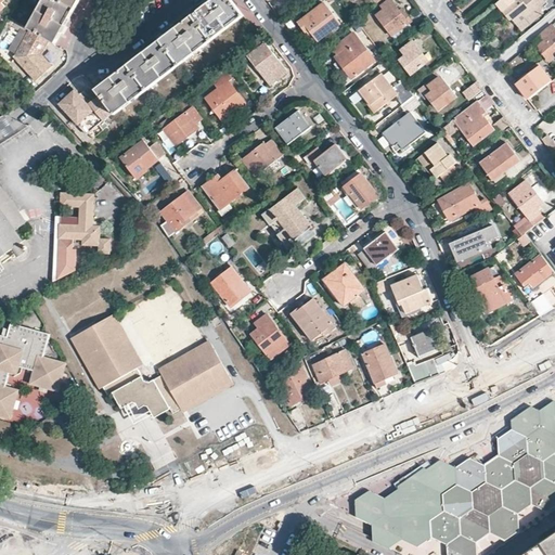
[(61,0),(41,0),(27,27),(29,29),(49,39),(55,42),(66,23),(75,8),(61,0)]
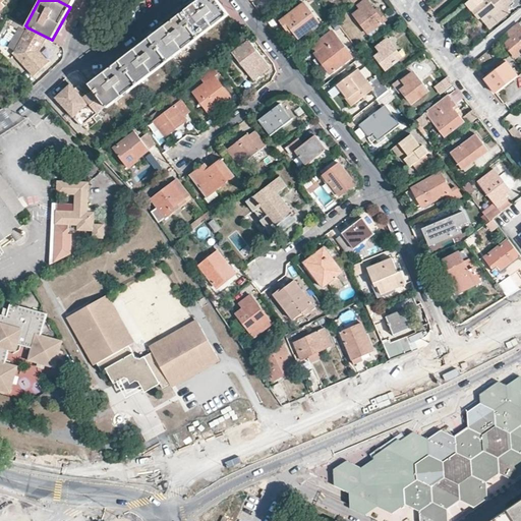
[(228,14),(216,0),(197,0),(166,24),(149,38),(167,61),(228,14)]
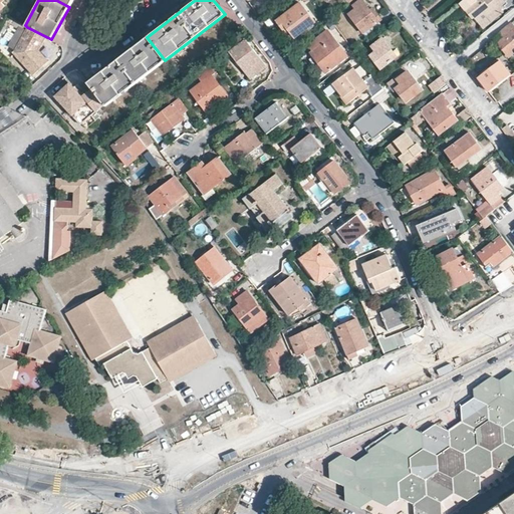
[(362,0),(358,0),(352,5),(354,8),(347,14),(362,32),(378,21),(381,18),(373,8),(370,10),(362,0)]
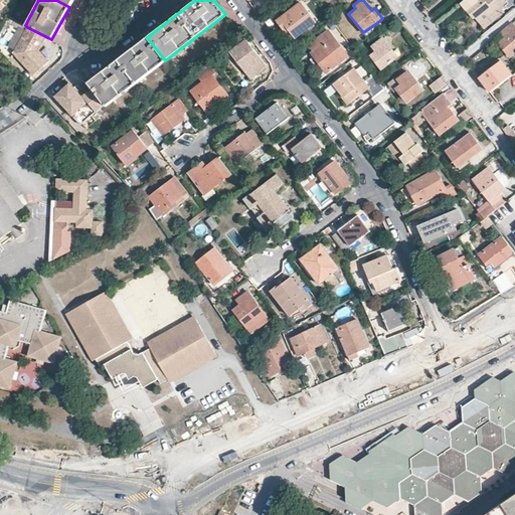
[(488,5),(483,0),(477,0),(477,1),(476,0),(465,0),(461,4),(466,10),(473,19),(475,17),(484,28),(504,12),(502,9),(501,9),(499,6),(496,8),(492,2),(488,5)]
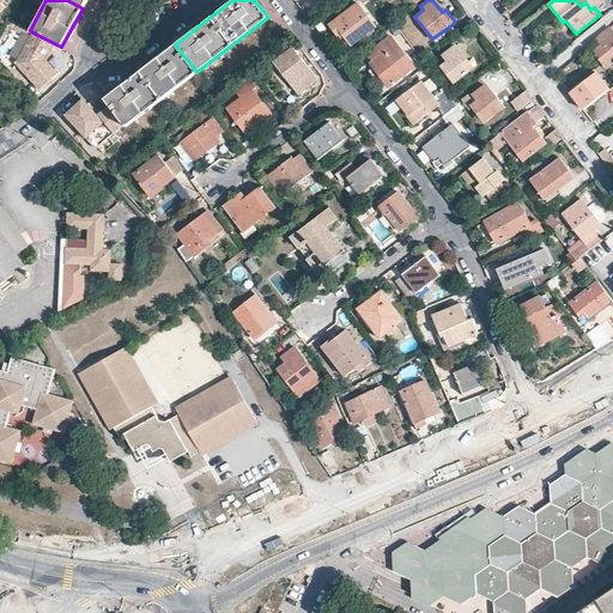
[(612,0),(575,0),(581,6),(586,2),(590,10),(594,7),(596,11),(598,11),(600,10),(599,8),(600,7),(604,10),(606,10),(608,7),(612,5),(612,0)]
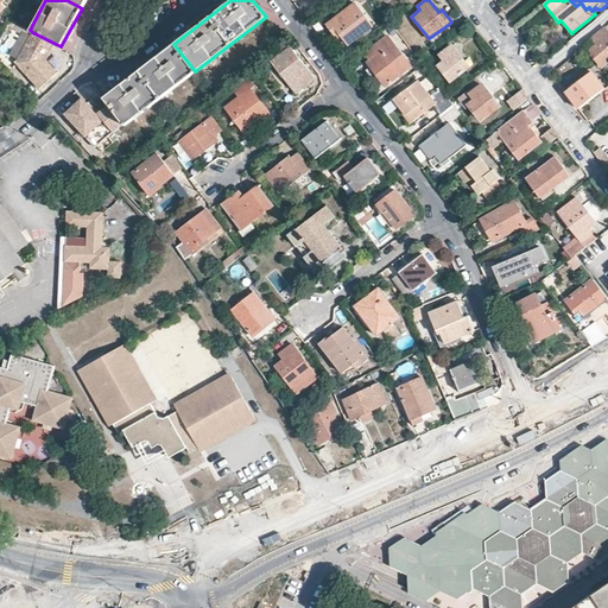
[(355,2),(327,25),(344,48),(373,25),(355,2)]
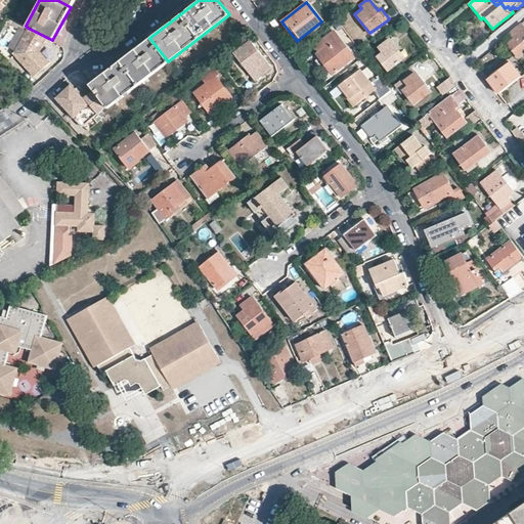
[(389,26),(386,22),(369,33),(374,38),(389,26)]
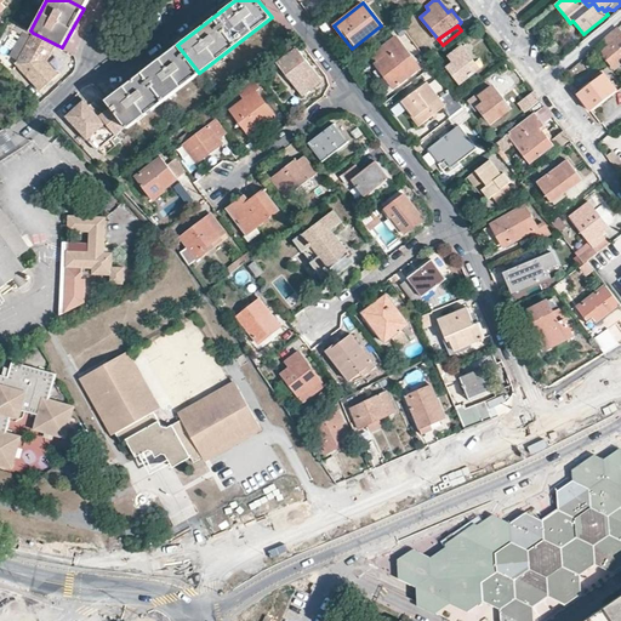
[(620,33),(615,26),(598,40),(603,46),(600,50),(614,67),(620,61),(620,33)]
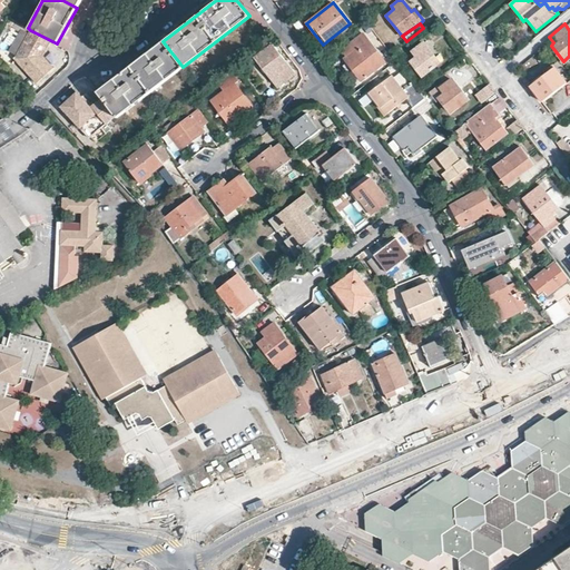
[(29,31),(20,27),(8,49),(17,53),(29,31)]
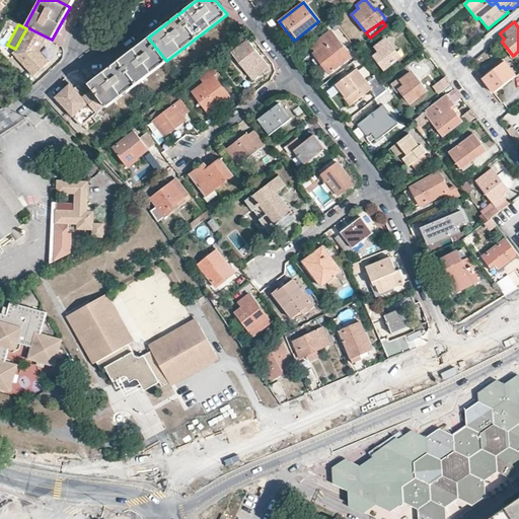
[(46,36),(27,27),(26,28),(15,49),(13,53),(39,50),(46,36)]
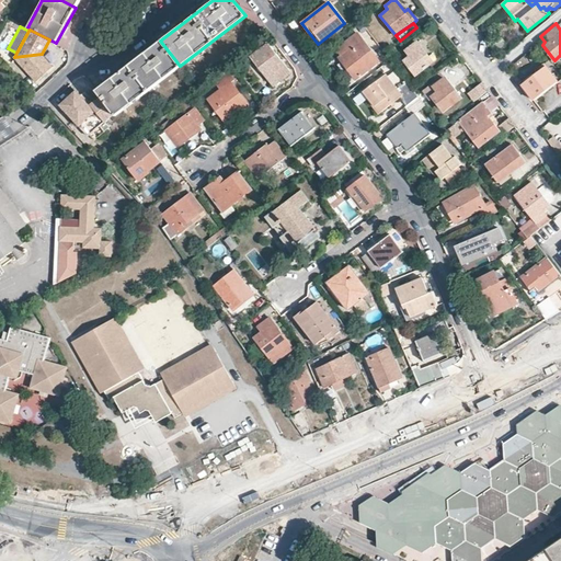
[(357,32),(336,49),(341,55),(338,58),(355,79),(380,60),(357,32)]
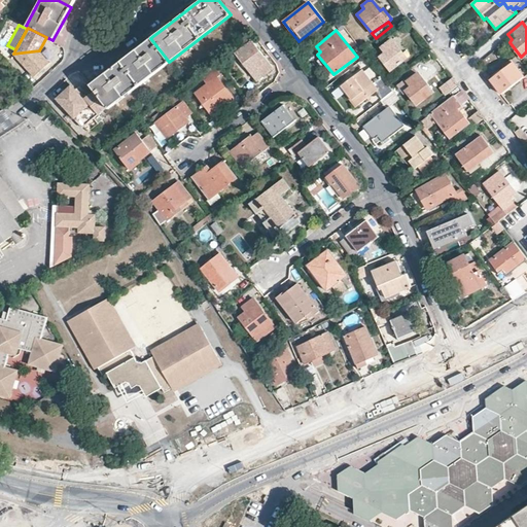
[(107,71),(91,84),(95,90),(107,106),(109,108),(169,62),(150,38),(138,47),(107,71)]
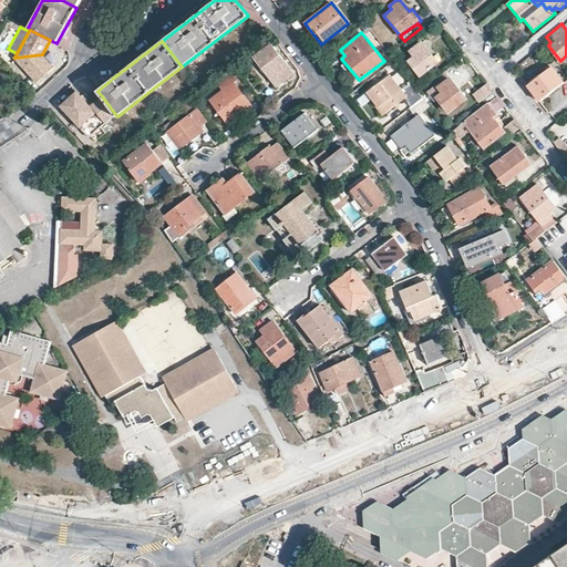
[(421,42),(404,54),(420,74),(436,62),(421,42)]
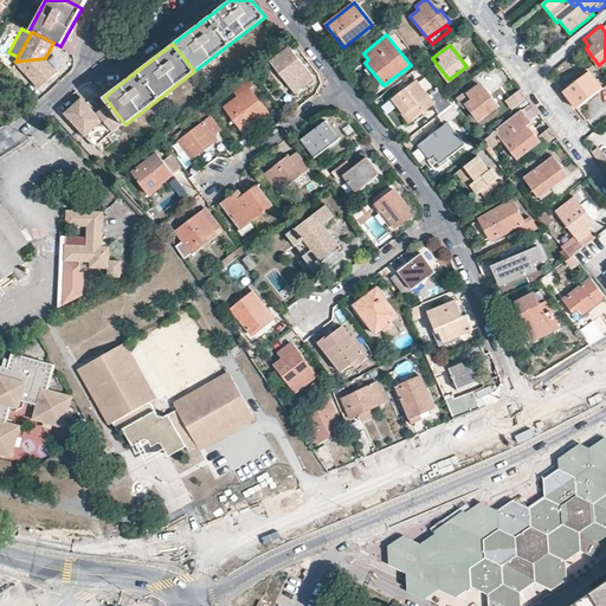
[(288,47),(270,62),(294,92),(314,77),(298,57),(296,58),(288,47)]
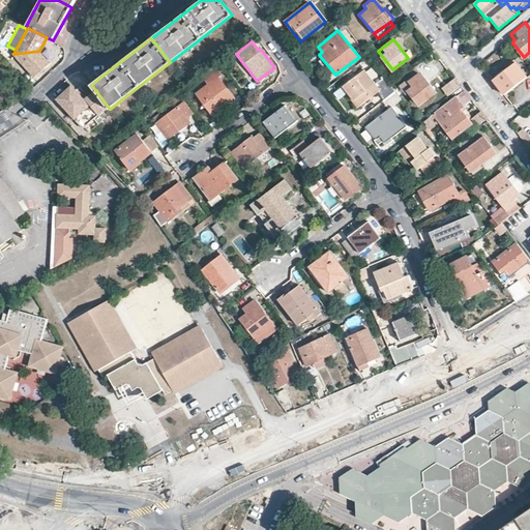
[(39,51),(13,54),(34,77),(50,63),(39,51)]
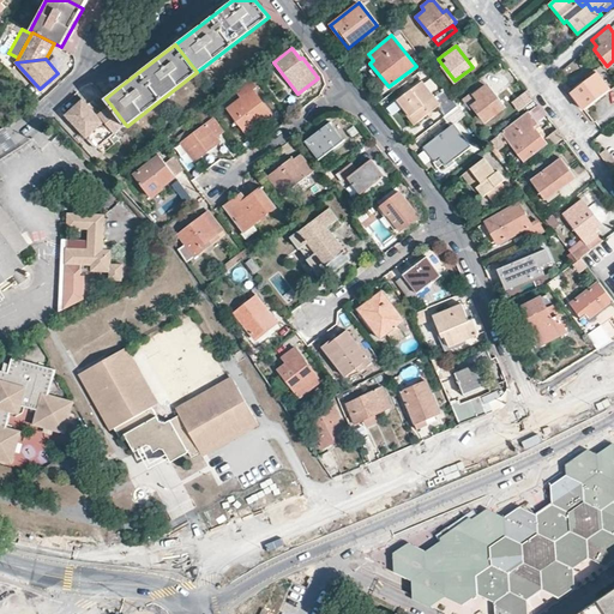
[(573,95),(584,109),(609,88),(599,74),(603,70),(600,66),(570,90),(573,95)]
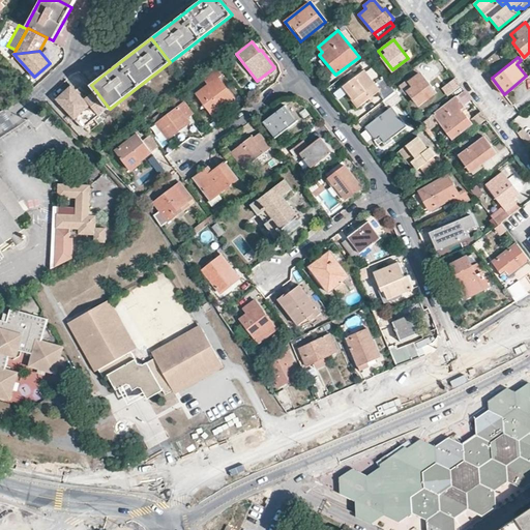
[(216,68),(204,79),(208,85),(197,93),(213,115),(234,97),(218,77),(222,75),(216,68)]
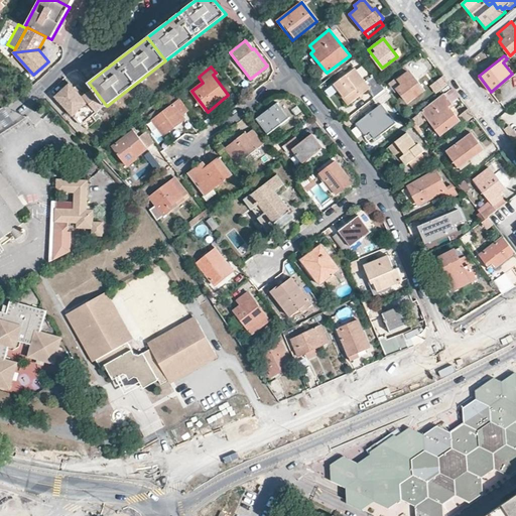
[(384,88),(380,82),(373,74),(365,80),(356,68),(338,81),(342,86),(339,89),(350,103),(366,90),(372,98),(384,88)]
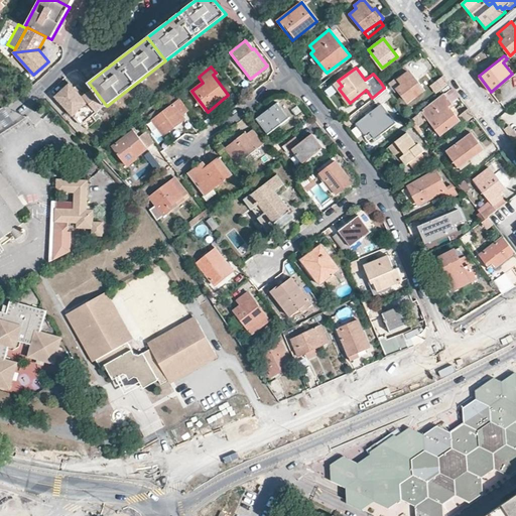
[(409,72),(398,80),(402,85),(397,89),(407,102),(422,90),(409,72)]
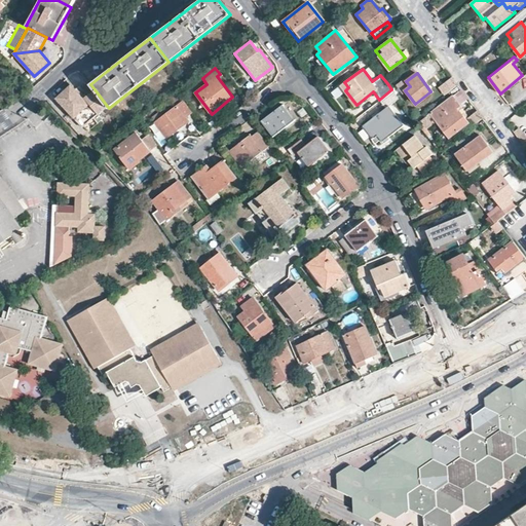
[(451,78),(439,87),(445,97),(458,86),(451,78)]
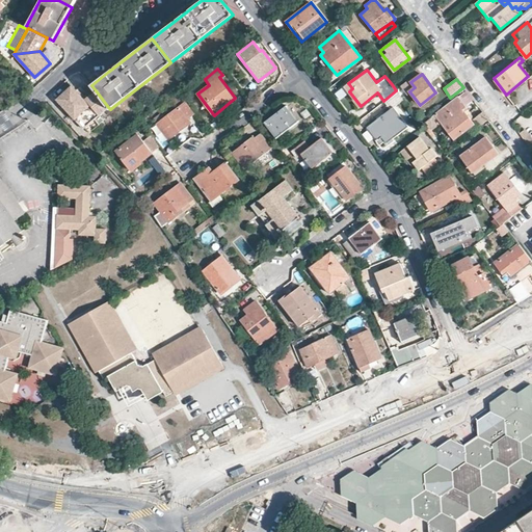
[(82,128),(108,107),(96,90),(84,99),(72,85),(56,99),(82,128)]
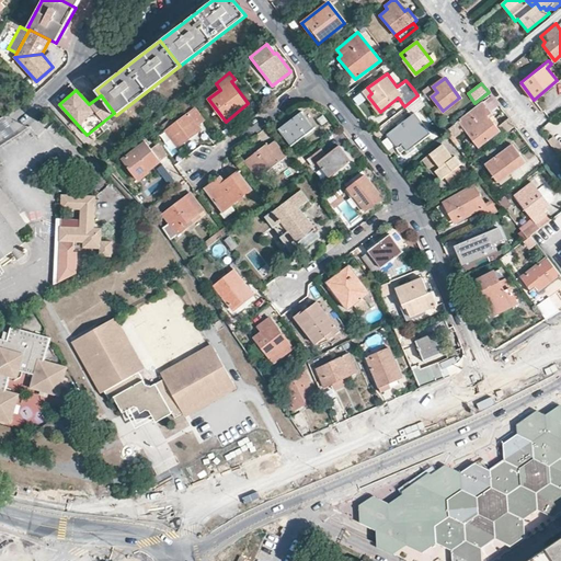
[(424,104),(418,95),(404,106),(411,115),(387,134),(398,148),(402,144),(408,150),(431,133),(415,112),(424,104)]
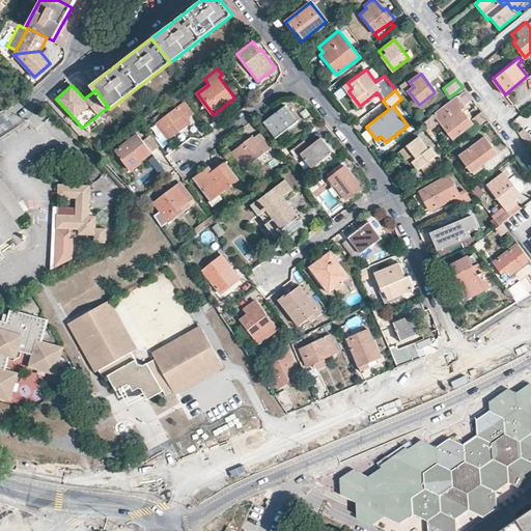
[(457,95),(434,114),(441,121),(453,139),(473,123),(464,111),(467,108),(457,95)]
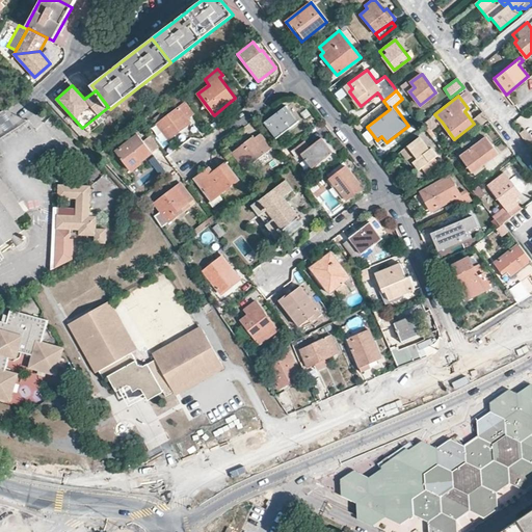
[(184,103),(157,124),(169,138),(190,122),(187,117),(192,113),(184,103)]
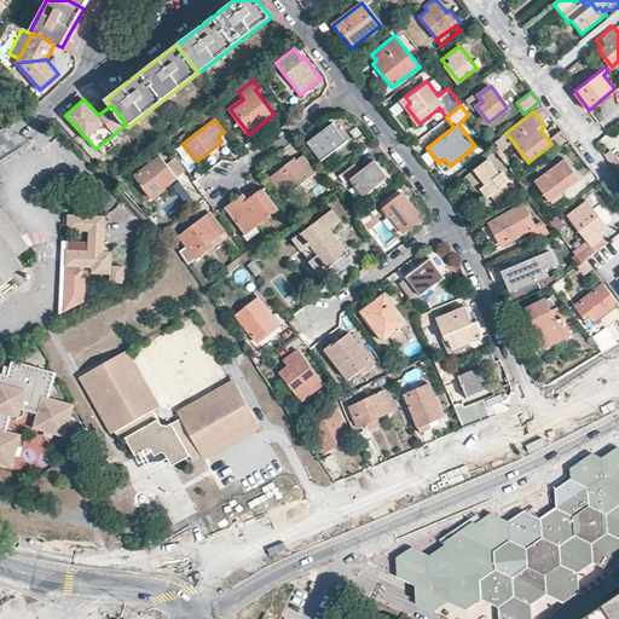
[(333,123),(307,143),(322,161),(346,142),(333,123)]
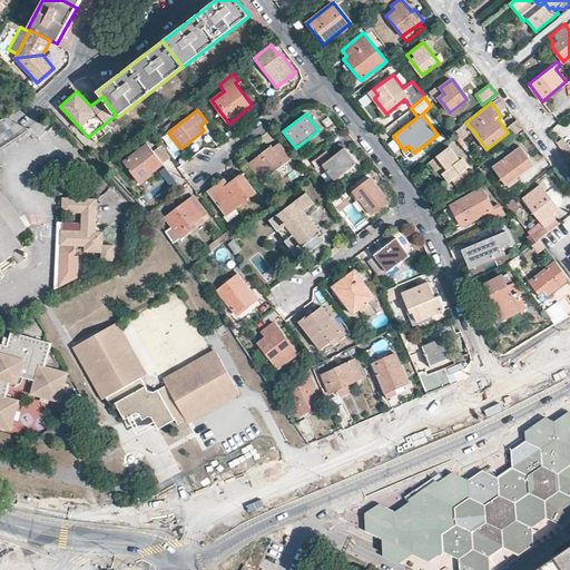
[(522,128),(516,119),(505,128),(511,136),(522,128)]
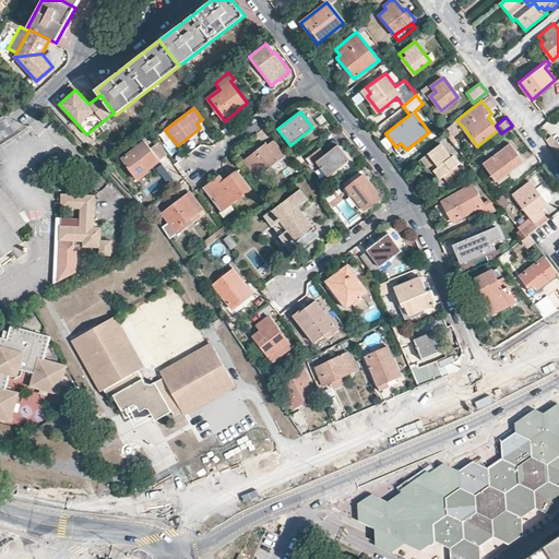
[(464,128),(456,120),(447,128),(453,137),(464,128)]
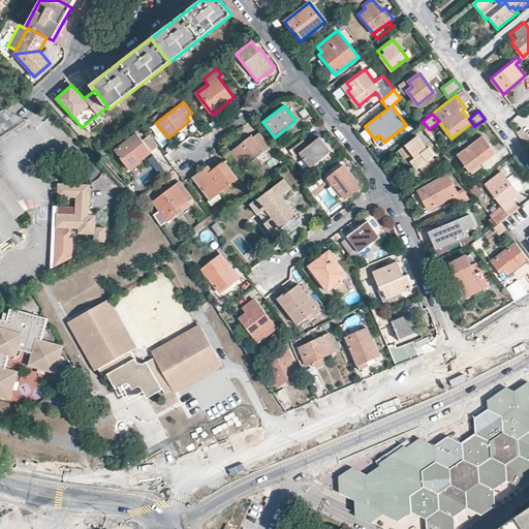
[(528,137),(522,128),(520,130),(522,132),(518,135),(525,144),(528,139),(528,137)]
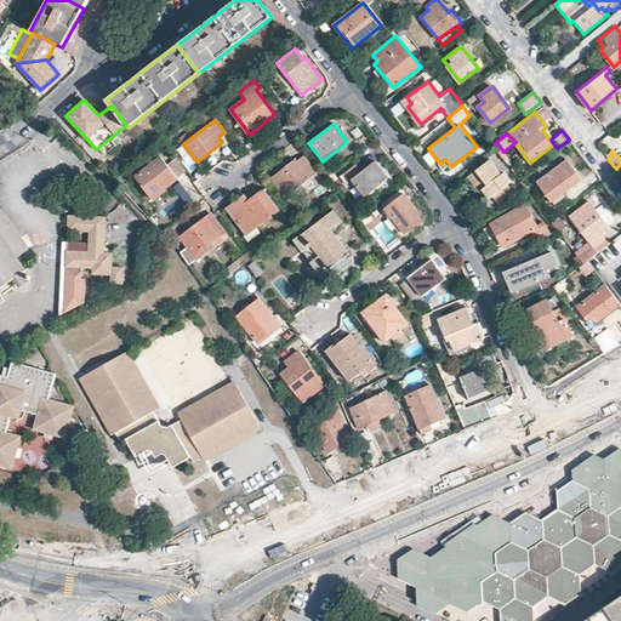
[(161,157),(135,176),(152,198),(177,177),(161,157)]
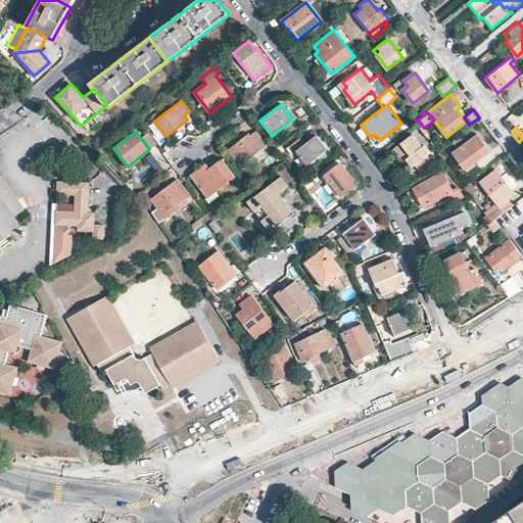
[(248,134),(228,149),(240,165),(267,145),(256,132),(250,136),(248,134)]
